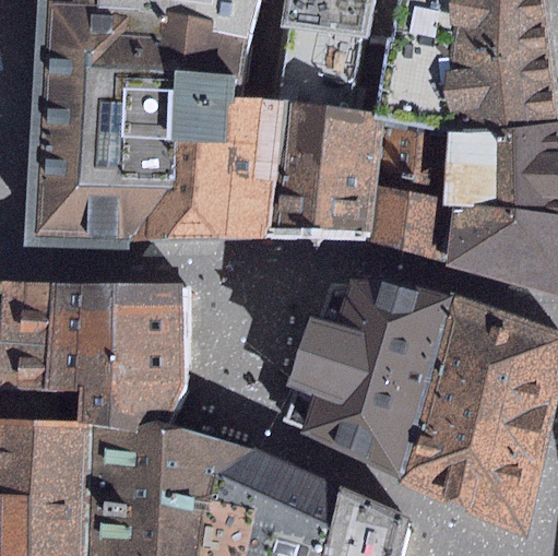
[(94,0),(94,6),(252,39),(260,0),(94,0)]
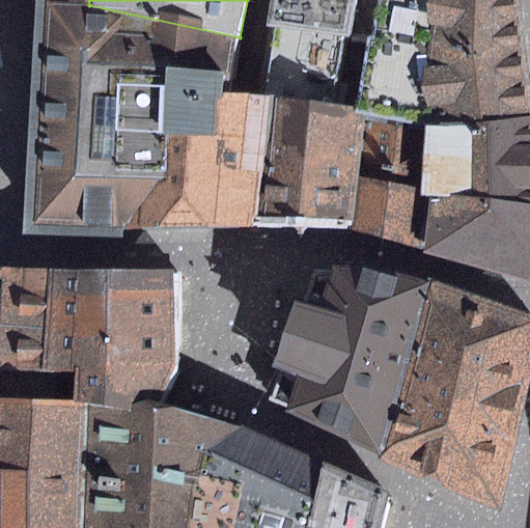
[(268,0),(265,23),(274,23),(263,91),(252,224),(330,227),(353,225),(365,111),(354,110),(375,0),(268,0)]
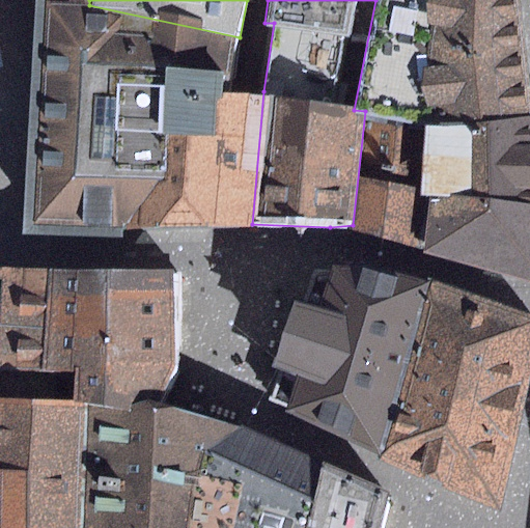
[(375,0),(354,110),(365,111),(427,122),(529,113),(529,78),(518,0),(375,0)]
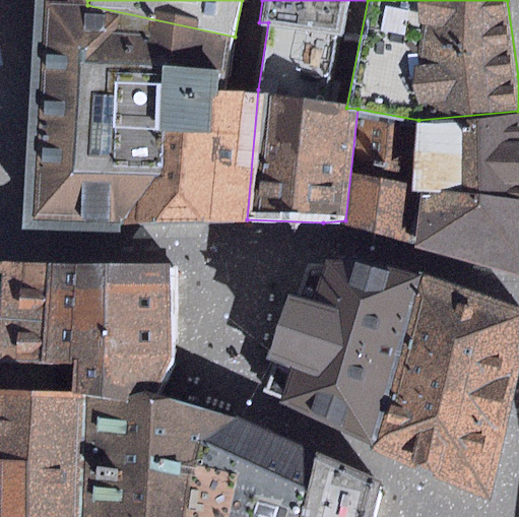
[(235,37),(87,5),(45,1),(20,230),(117,233),(117,220),(177,220),(208,220),(220,88),(235,37)]
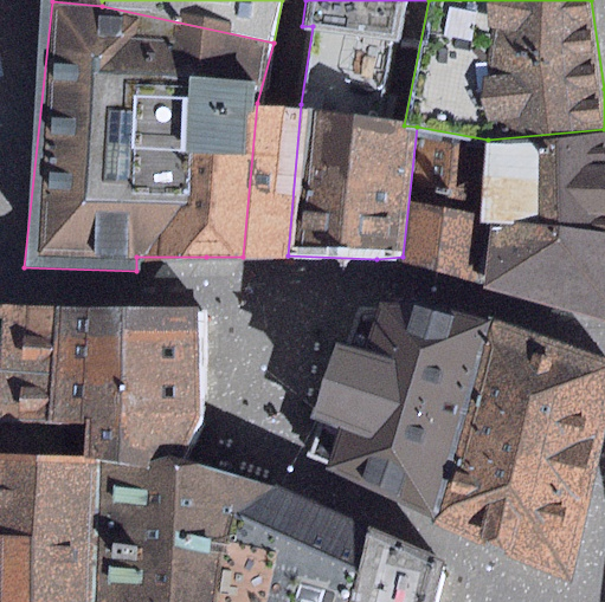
[(282,105),(257,103),(243,257),(271,257),(288,256),(301,104),(282,105)]
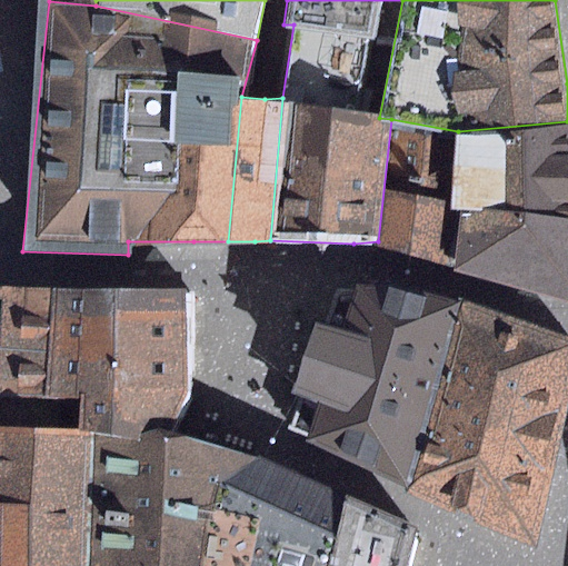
[(449,208),(458,131),(391,119),(378,241),(451,265),(458,208),(449,208)]
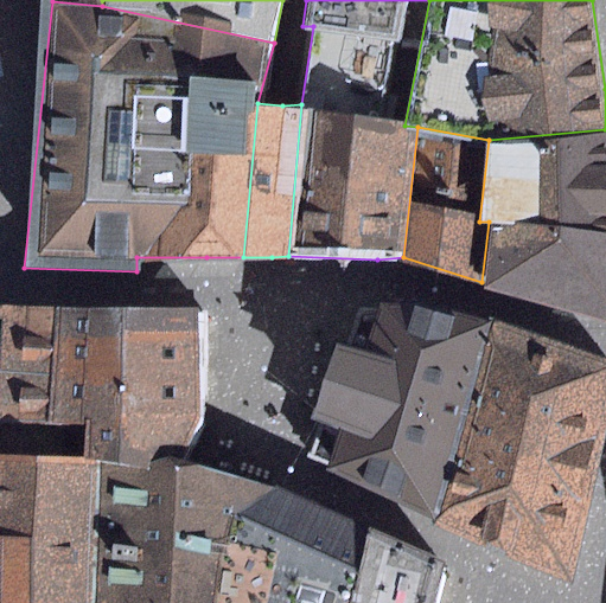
[(605,129),(489,140),(479,222),(489,222),(514,224),(514,220),(605,231),(605,129)]
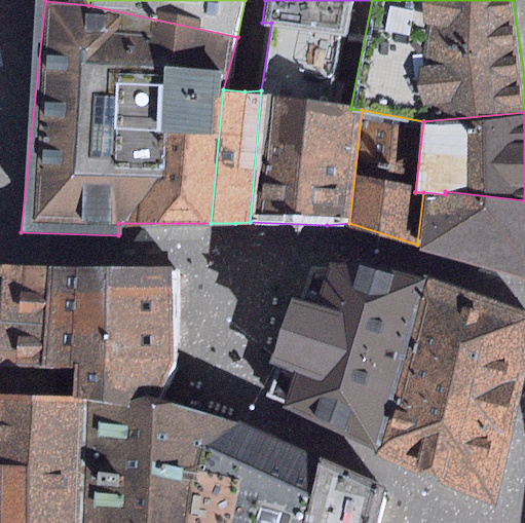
[(524,277),(524,200),(445,191),(445,194),(423,192),(417,245),(417,250),(524,277)]
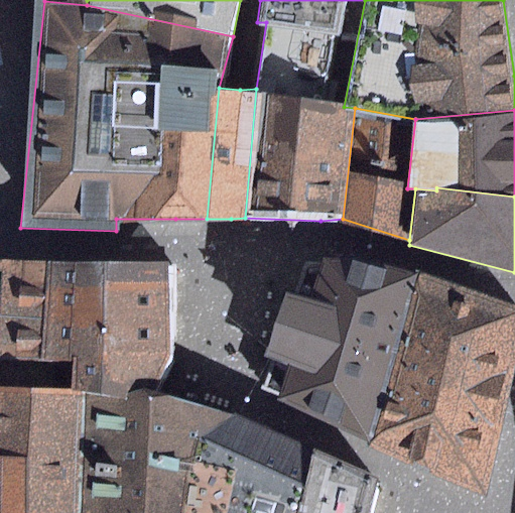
[(30,260),(0,258),(0,385),(81,390),(80,444),(141,451),(148,394),(157,395),(177,359),(176,262),(30,260)]
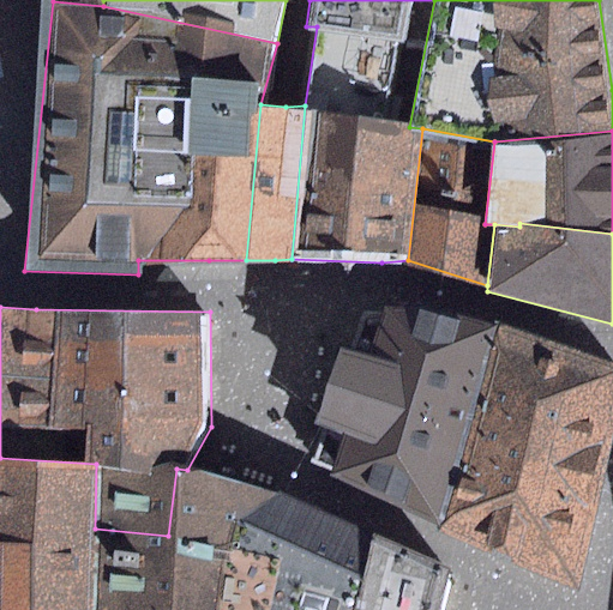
[(432,308),(358,308),(312,460),(434,525),(499,325),(432,308)]
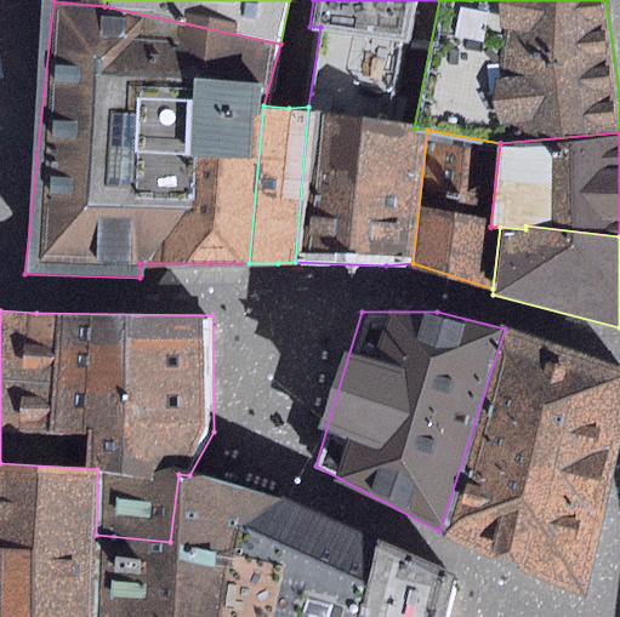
[(619,424),(619,366),(505,329),(439,531),(499,559),(580,593),(619,424)]
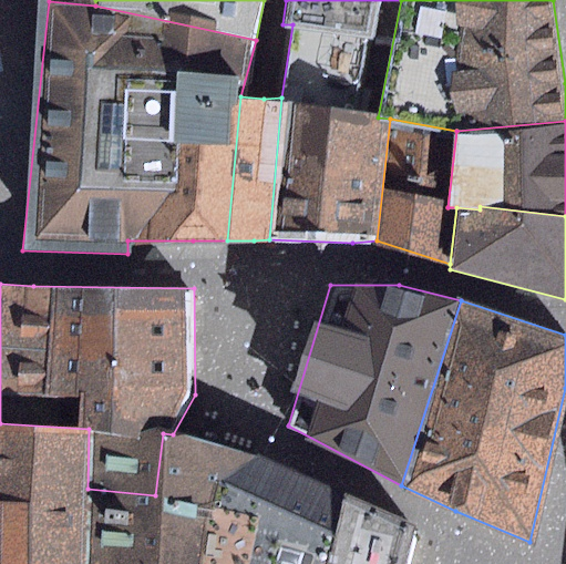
[(0,563),(84,563),(88,489),(89,429),(0,423),(0,563)]
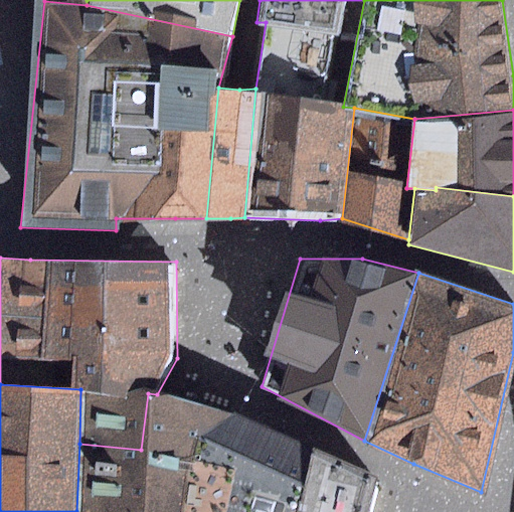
[(259,423),(157,394),(148,393),(141,450),(79,444),(76,511),(298,511),(311,448),(259,423)]
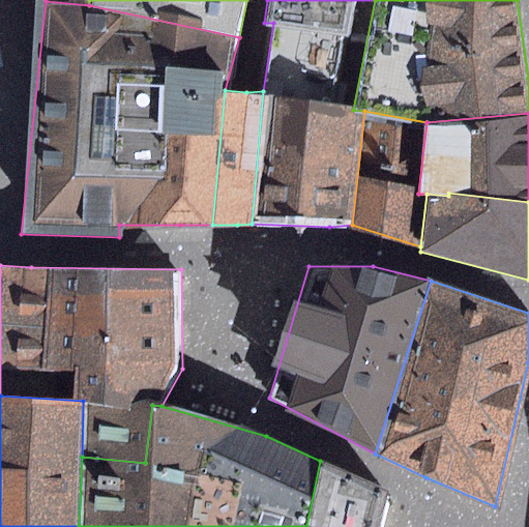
[(372,526),(385,490),(320,461),(306,526),(372,526)]
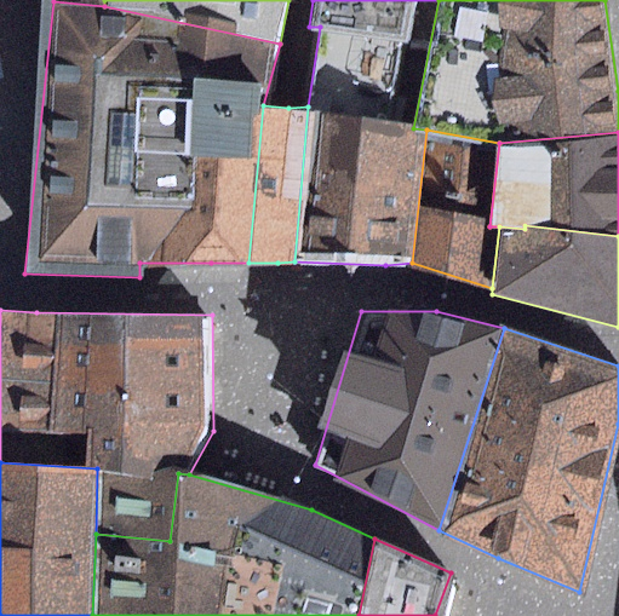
All buildings are outlined.
